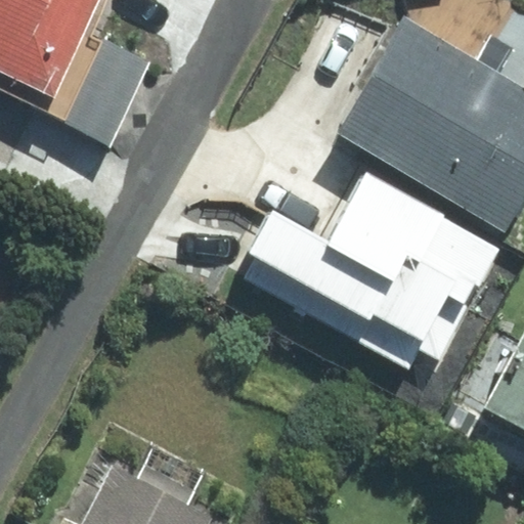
[(0,0),(0,89),(112,143),(150,63),(85,32),(100,0),(0,0)]
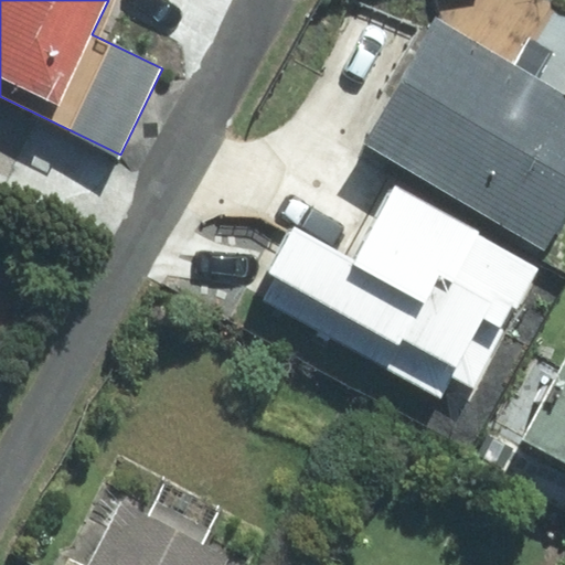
[(543,245),(564,206),(564,93),(564,94),(436,21),(365,145),(543,245)]
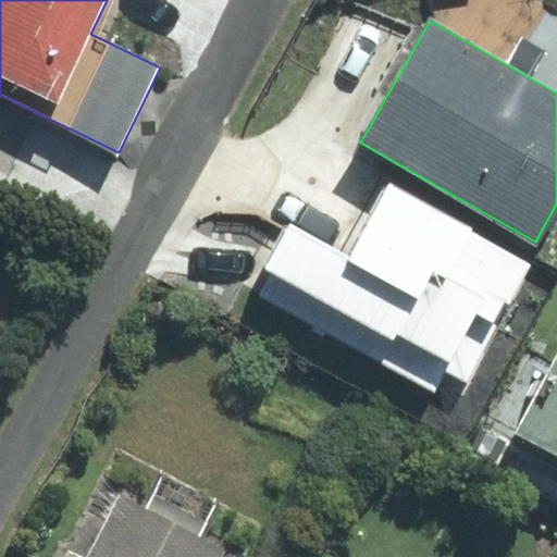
[(349,256),(289,223),(264,268),(272,272),(260,295),(434,392),(445,372),(466,383),(533,263),(390,184),(349,256)]
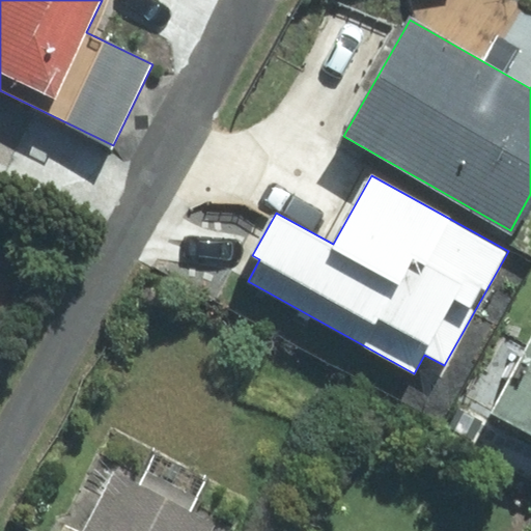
[(530,335),(487,413),(530,437),(530,335)]
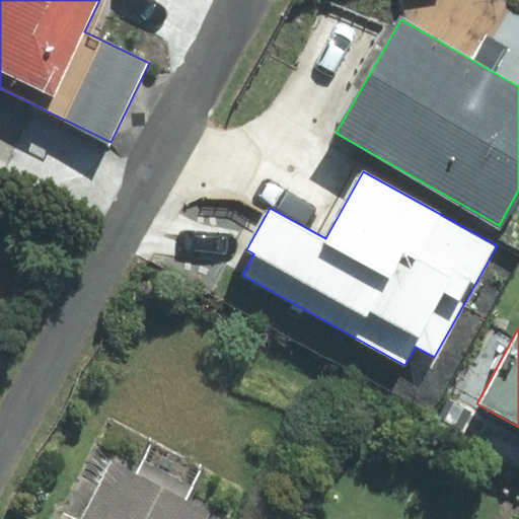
[(207,518),(210,514),(110,463),(81,518),(207,518)]
